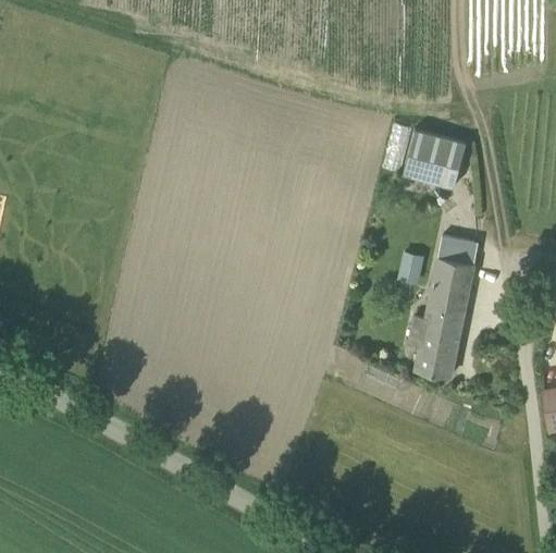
[(466,145),(414,131),(402,175),(454,189),(466,145)]
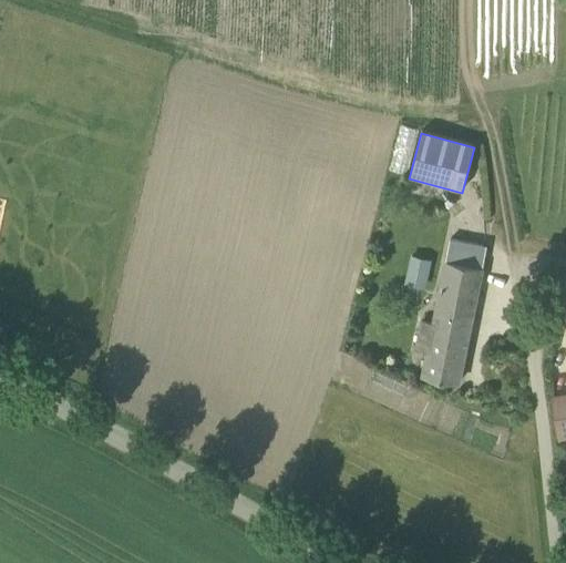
[(449,243),(449,260),(485,263),(486,244),(449,243)]
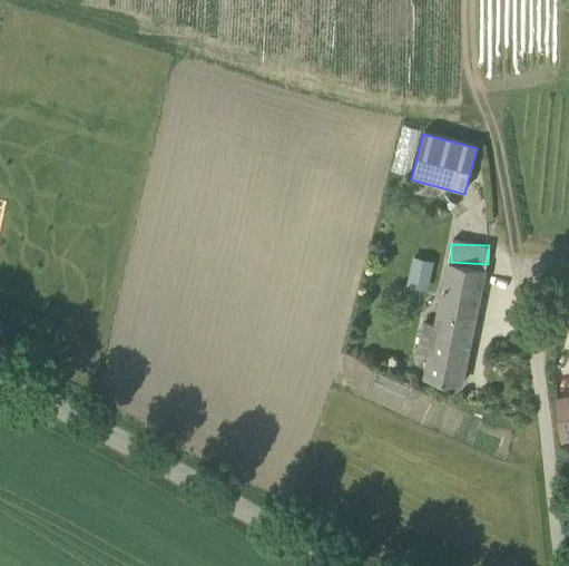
[(414,259),(408,286),(428,292),(434,264),(414,259)]
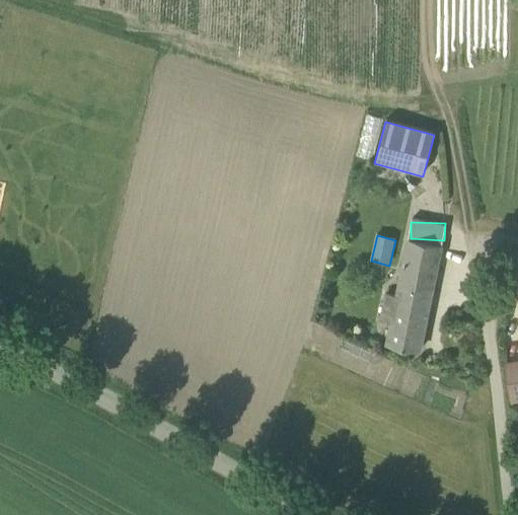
[(441,247),(440,247),(408,241),(395,299),(385,297),(379,321),(390,323),(385,345),(420,352),(441,247)]
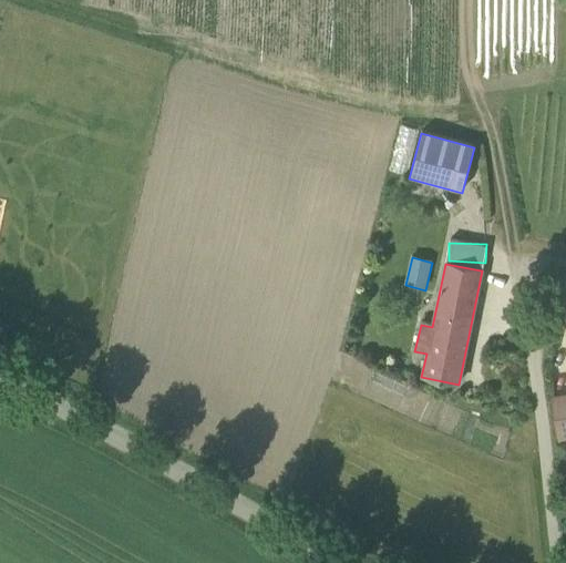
[(565,399),(552,401),(557,443),(565,442),(565,399)]
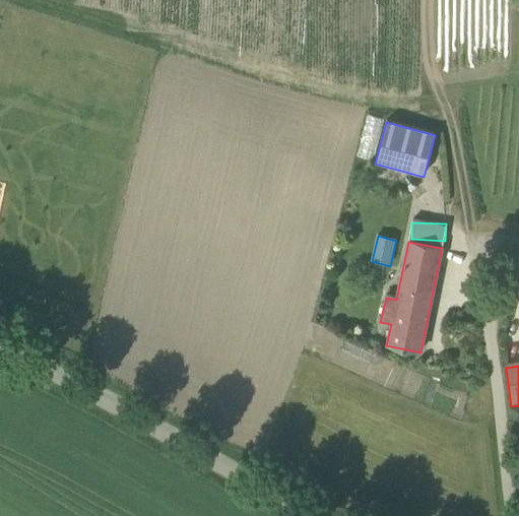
All buildings are outlined.
